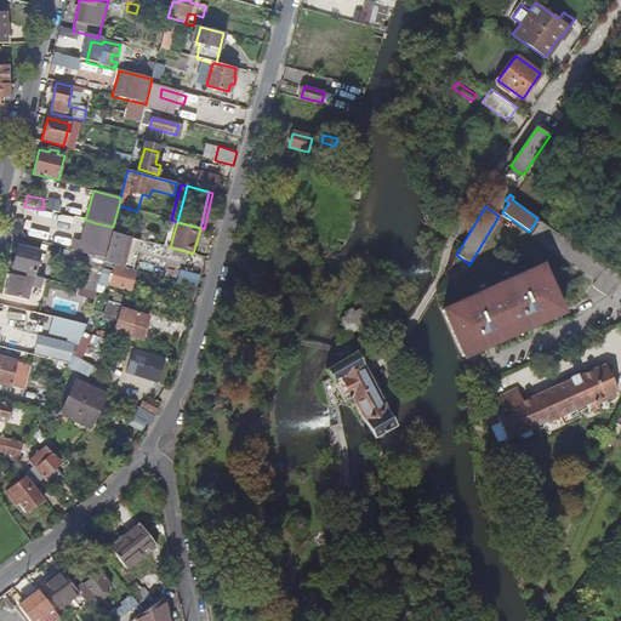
[(96,223),(87,255),(104,258),(112,232),(113,227),(96,223)]
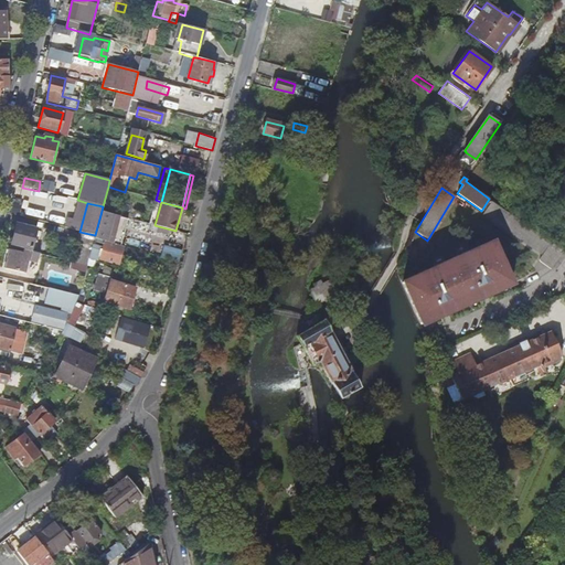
[(560,252),(490,203),(483,212),(481,214),(539,255),(534,260),(547,269),(560,252)]
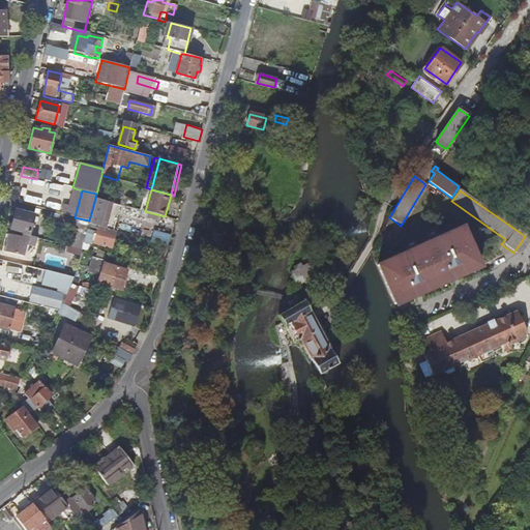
[(95,198),(89,221),(88,224),(98,227),(100,217),(106,201),(95,198)]
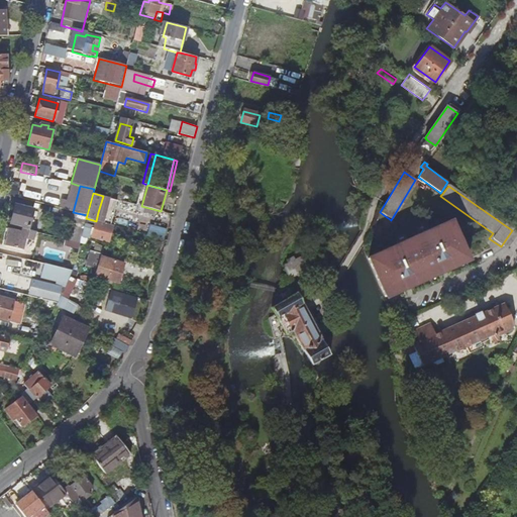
[(11,223),(28,227),(32,211),(14,206),(11,223)]
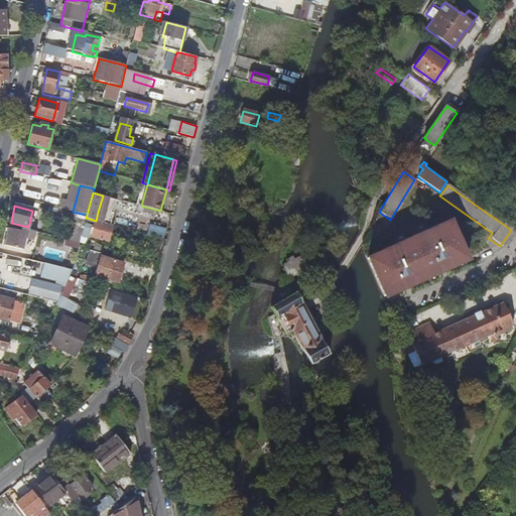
[(141,206),(138,206),(137,209),(153,214),(151,219),(164,223),(166,215),(161,214),(161,212),(160,211),(141,206)]
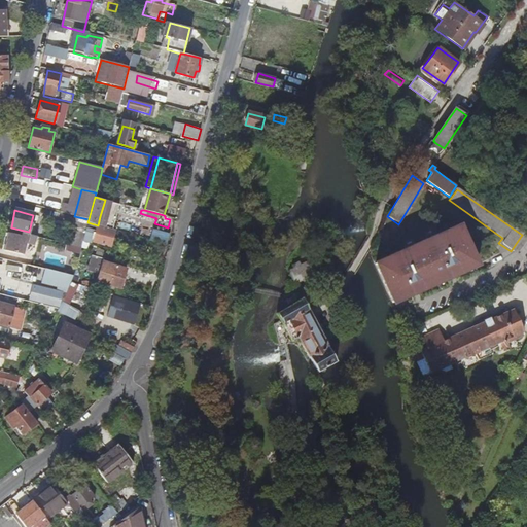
[(89,219),(74,216),(74,218),(75,218),(68,245),(81,248),(82,242),(88,222),(89,219)]
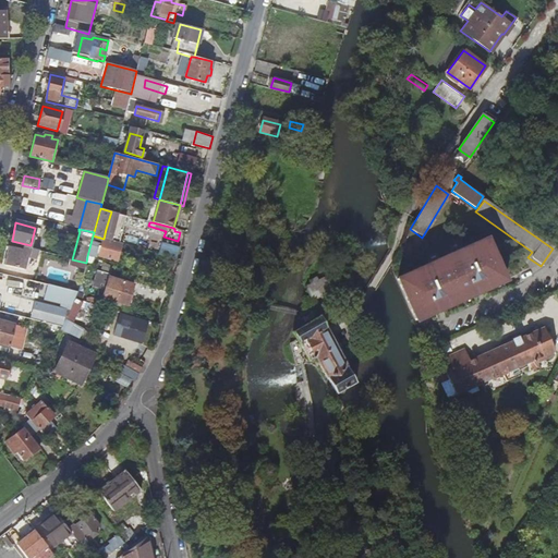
[(106,229),(104,239),(111,241),(113,231),(106,229)]
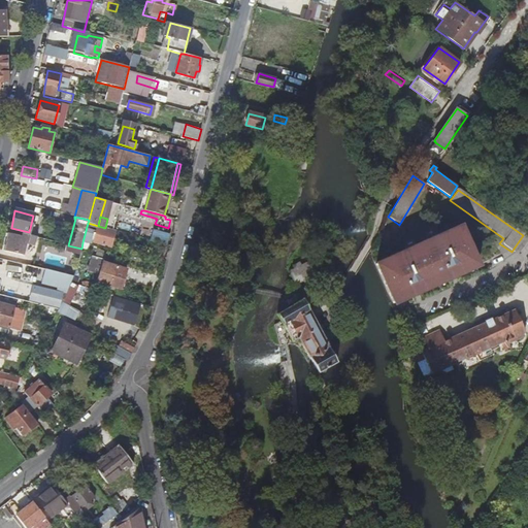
[(394,303),(477,266),(459,225),(388,258),(375,263),(378,270),(394,303)]
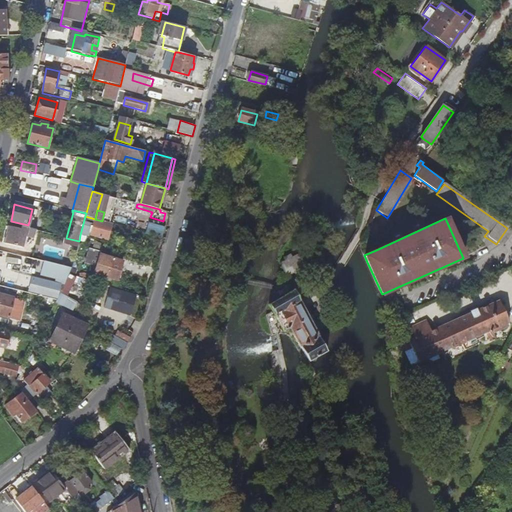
[(102,221),(95,219),(90,234),(107,239),(111,223),(102,221)]
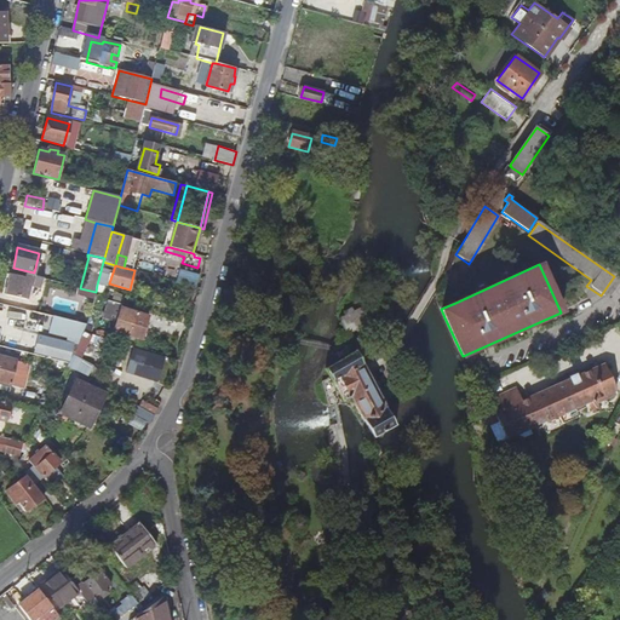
[(42,279),(27,275),(27,279),(10,275),(7,286),(9,286),(6,296),(19,299),(22,290),(24,290),(26,285),(32,286),(30,291),(39,293),(42,279)]
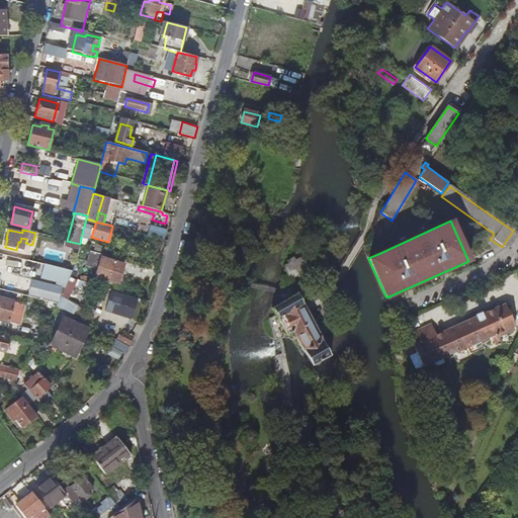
[(243,231),(238,242),(243,245),(246,240),(247,240),(250,234),(243,231)]
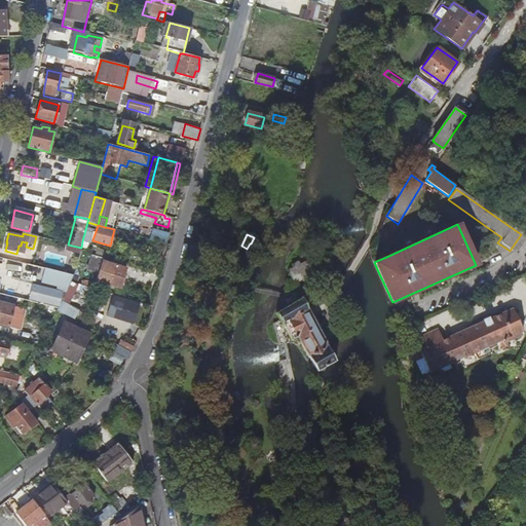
[(315,275),(307,260),(300,264),(295,266),(302,279),(303,283),(315,275)]
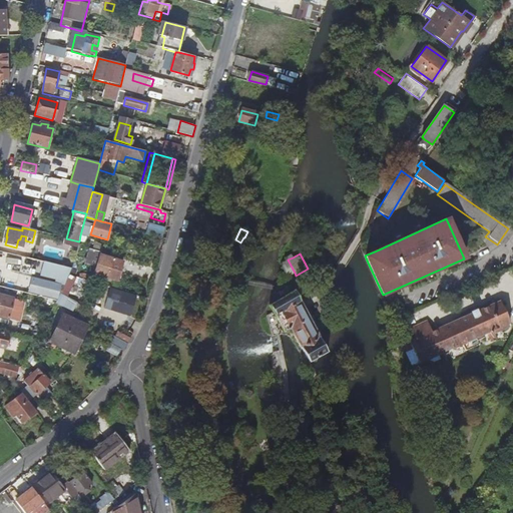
[(122,262),(100,254),(94,274),(117,281),(122,262)]
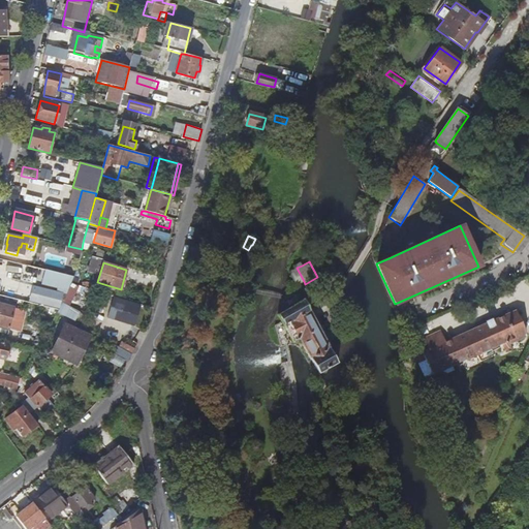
[(304,281),(297,268),(302,266),(300,262),(293,267),(294,269),(292,271),(290,276),(296,285),(304,281)]
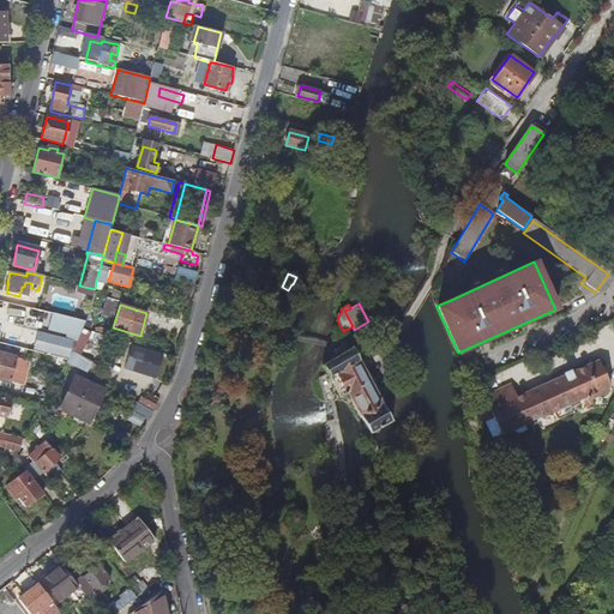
[(381,404),(350,347),(321,363),(326,373),(341,397),(348,393),(368,432),(390,420),(381,404)]
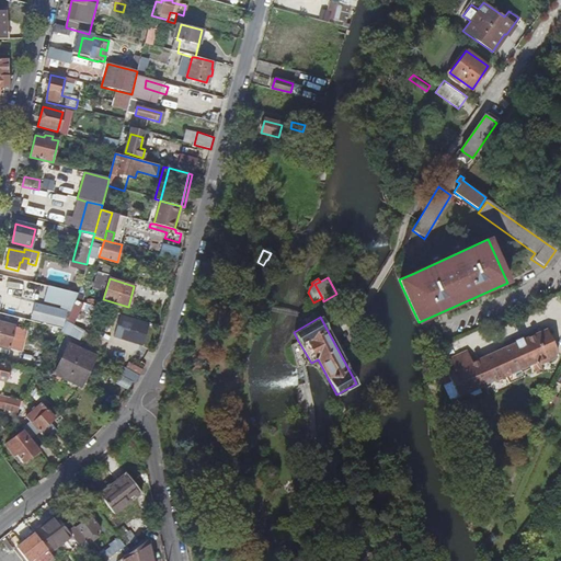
[(15,327),(0,322),(0,345),(10,348),(15,327)]
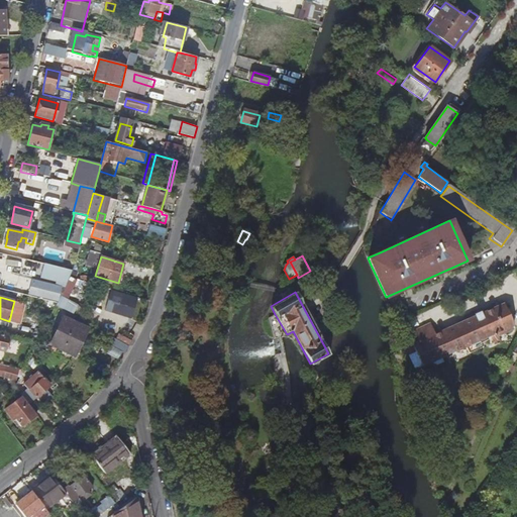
[(421,366),(489,336),(491,342),(493,342),(494,344),(499,342),(498,340),(498,339),(496,333),(513,325),(504,304),(434,335),(419,342),(412,345),(421,366)]
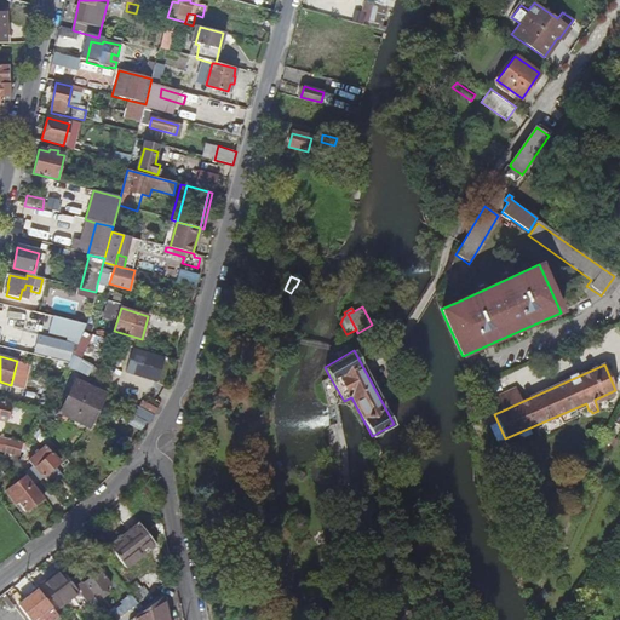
[(104,394),(75,380),(59,413),(87,428),(104,394)]
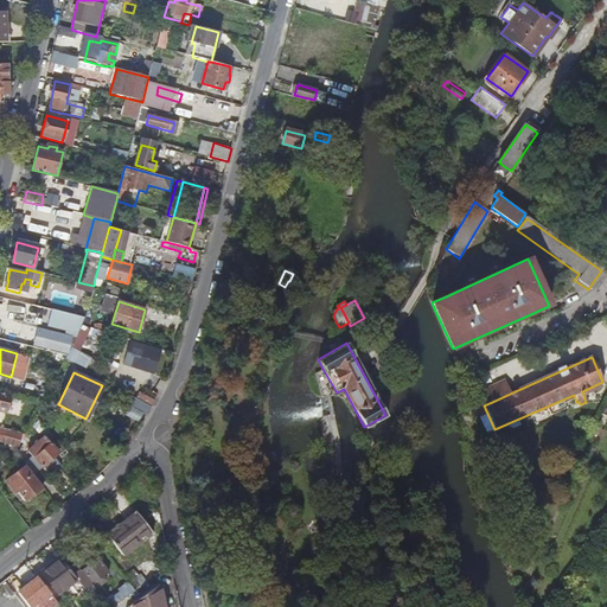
[(492,402),(510,394),(505,379),(486,388),(492,402)]
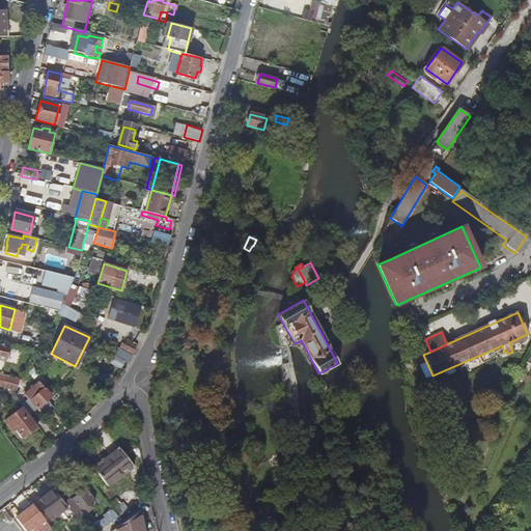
[(0,360),(6,362),(10,347),(0,344),(0,360)]
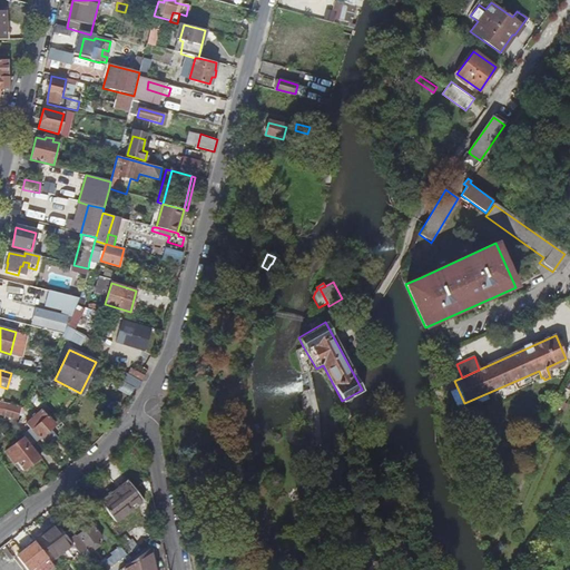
[(143,382),(120,371),(116,377),(137,390),(143,382)]
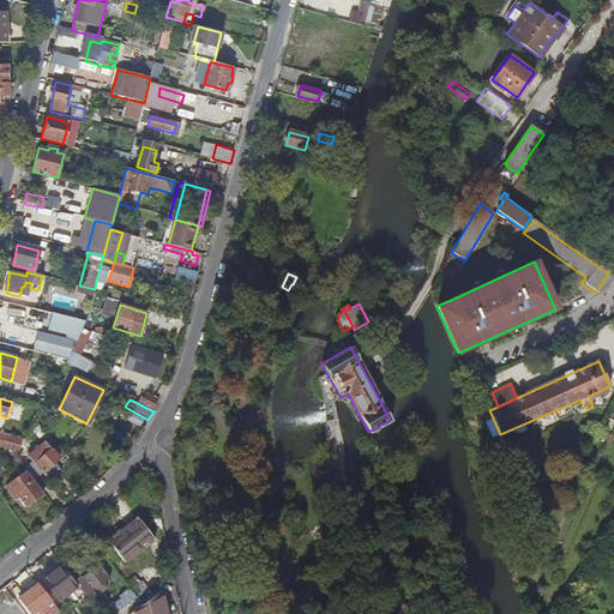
[(603,431),(611,434),(613,427),(613,421),(609,420),(609,419),(603,431)]
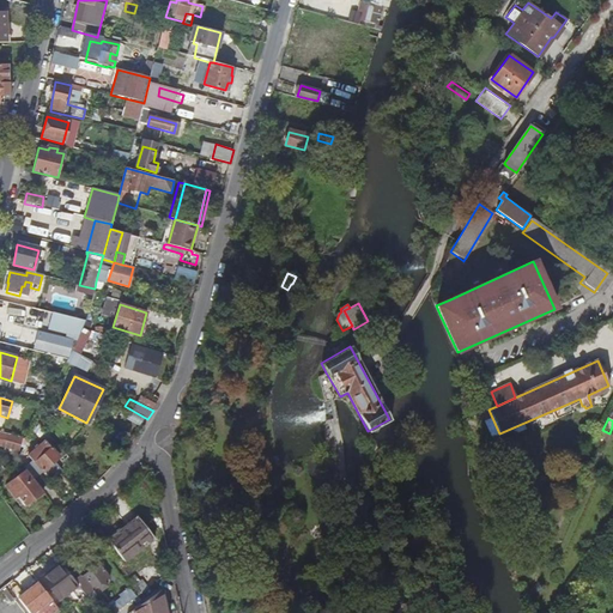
[(606,442),(610,434),(602,430),(599,438),(606,442)]
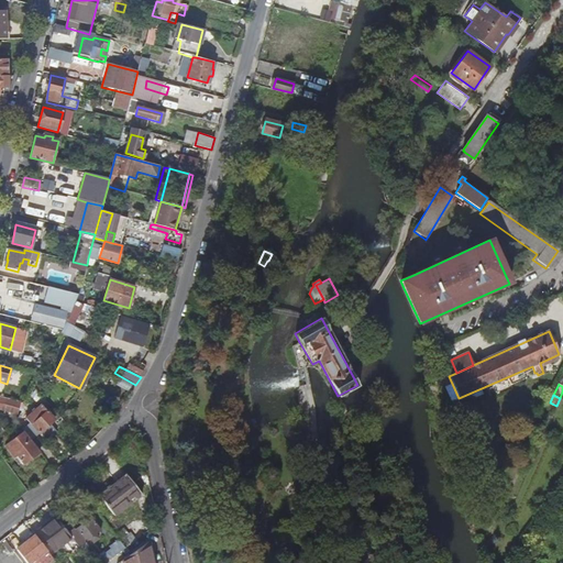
[(37,434),(54,420),(41,406),(25,418),(37,434)]
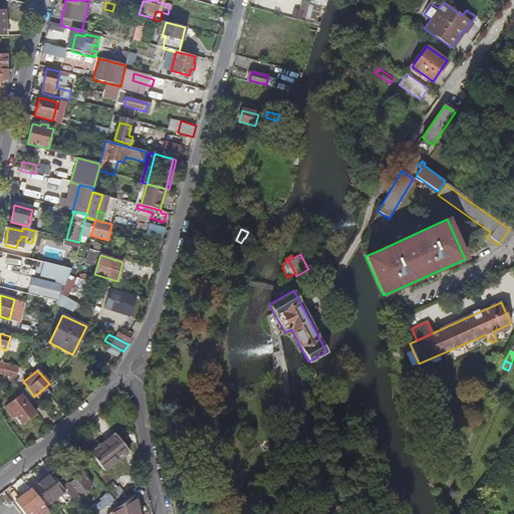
[(35,414),(21,396),(7,407),(20,425),(35,414)]
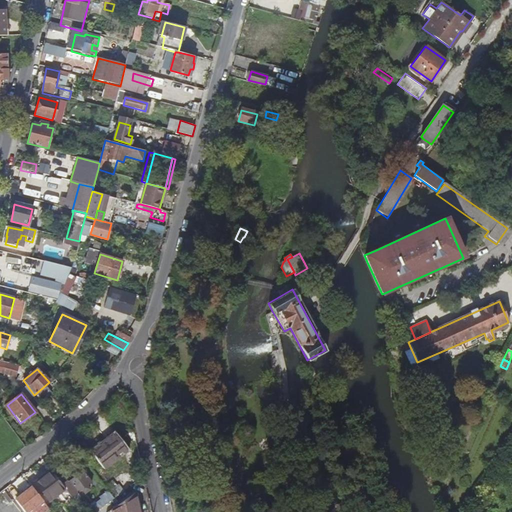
[(103,470),(128,450),(114,431),(89,451),(103,470)]
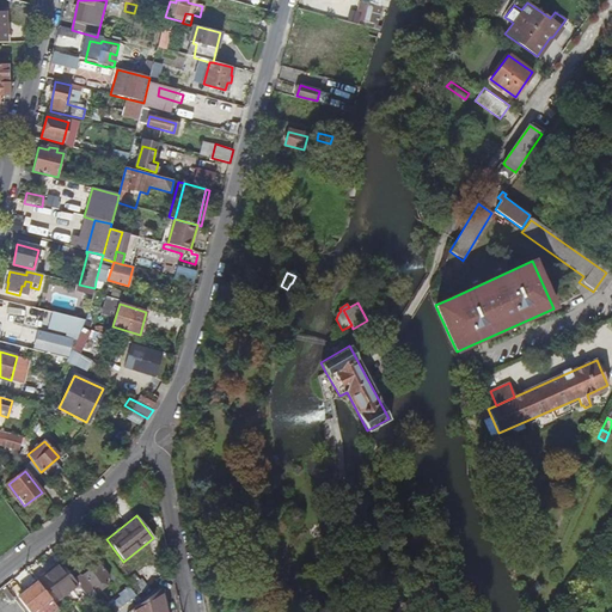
[(67,573),(74,581),(89,600),(96,594),(93,591),(97,587),(101,591),(108,586),(105,581),(109,577),(98,562),(80,576),(73,567),(67,573)]
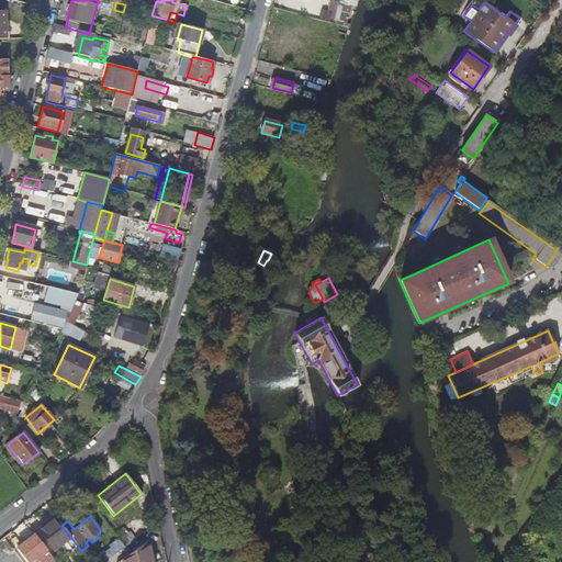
[(62,526),(56,518),(40,531),(52,547),(68,534),(62,526)]
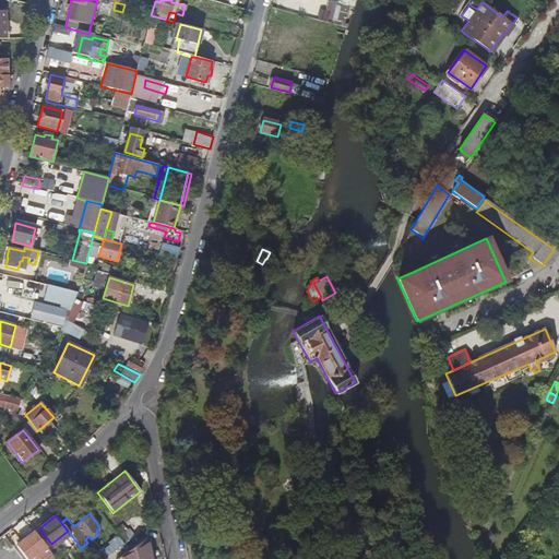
[(47,546),(36,532),(20,544),(30,558),(47,546)]
